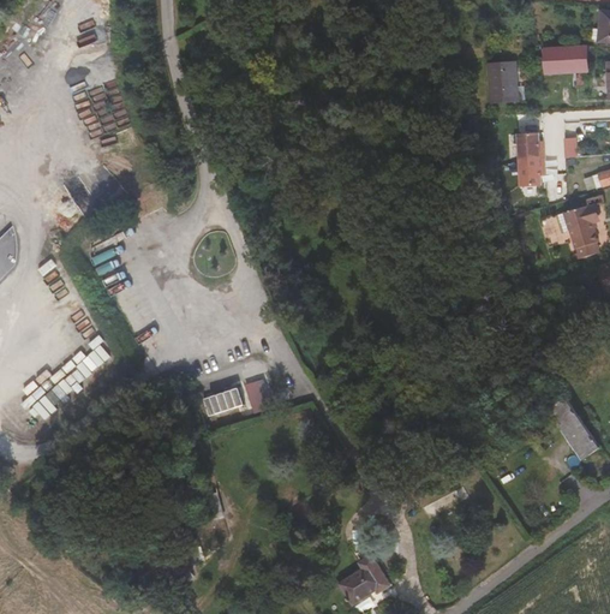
[(609,13),(600,13),(598,43),(609,43),(609,13)]
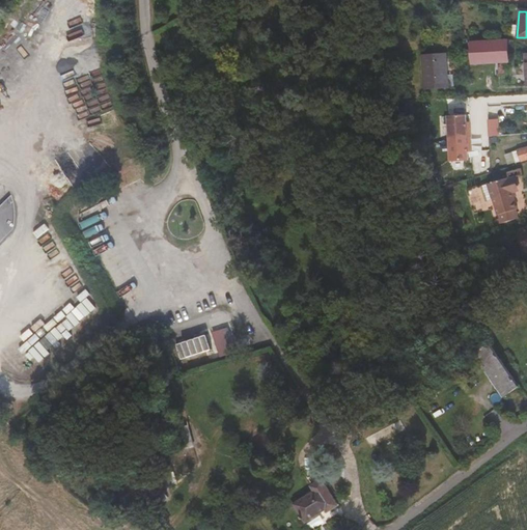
[(503,40),(468,44),(470,64),(493,62),(505,61),(503,40)]
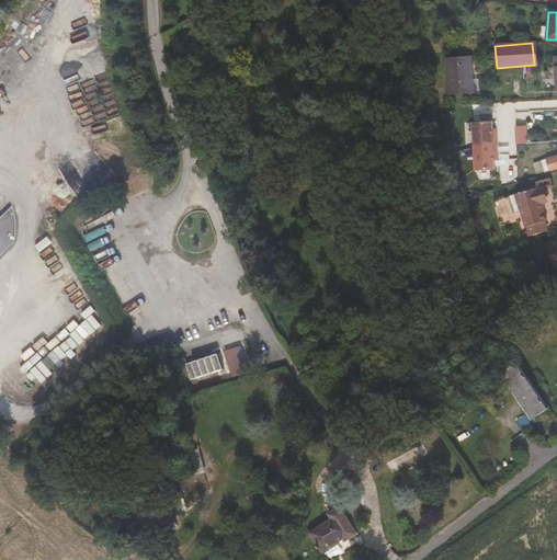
[(442,60),(445,93),(469,91),(465,59),(442,60)]
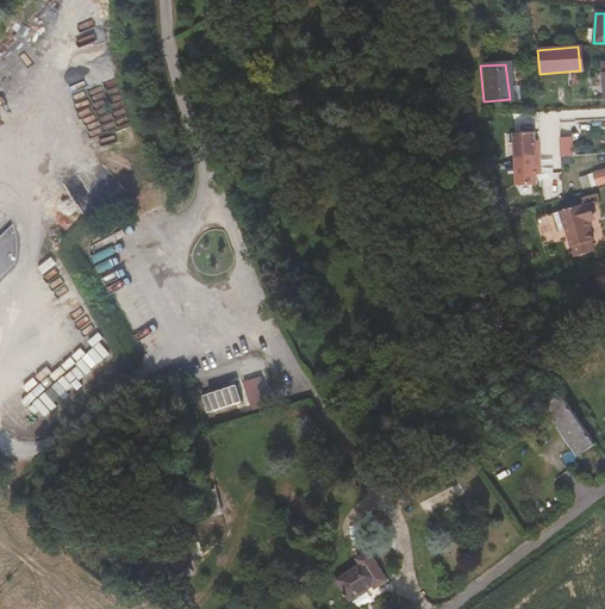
[(510,135),(515,186),(536,185),(535,175),(535,167),(538,167),(536,148),(532,148),(532,141),(531,132),(510,135)]
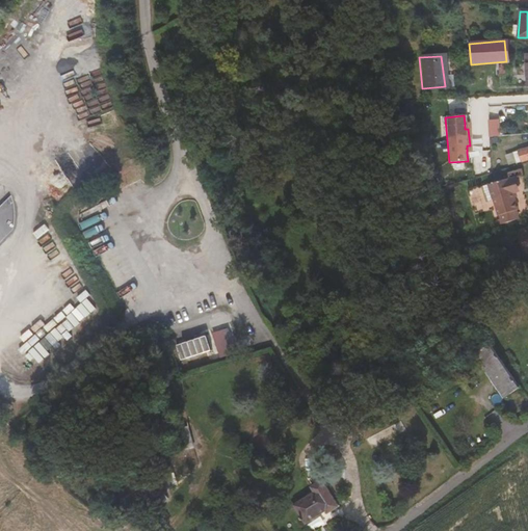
[(497,136),(497,118),(486,118),(487,136),(497,136)]
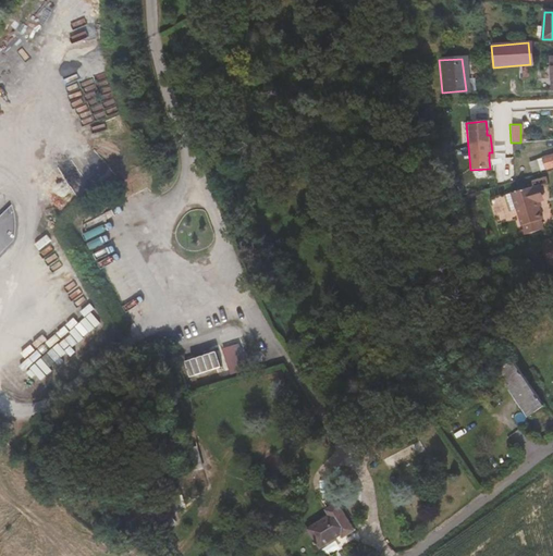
[(530,185),(511,193),(515,208),(520,224),(523,223),(524,227),(518,230),(520,234),(541,226),(539,219),(541,218),(537,200),(540,199),(536,185),(531,186),(530,185)]
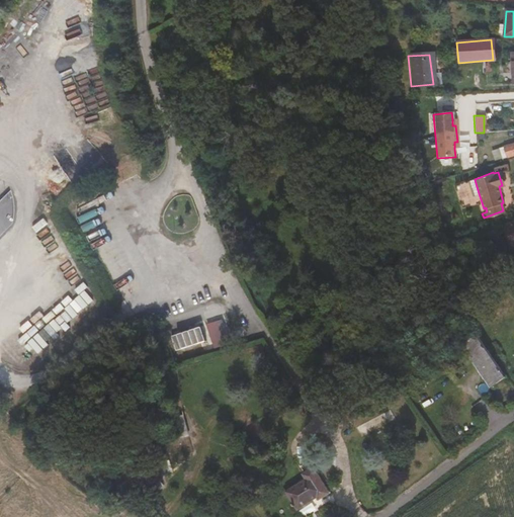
[(479,193),(475,179),(468,181),(473,195),(479,193)]
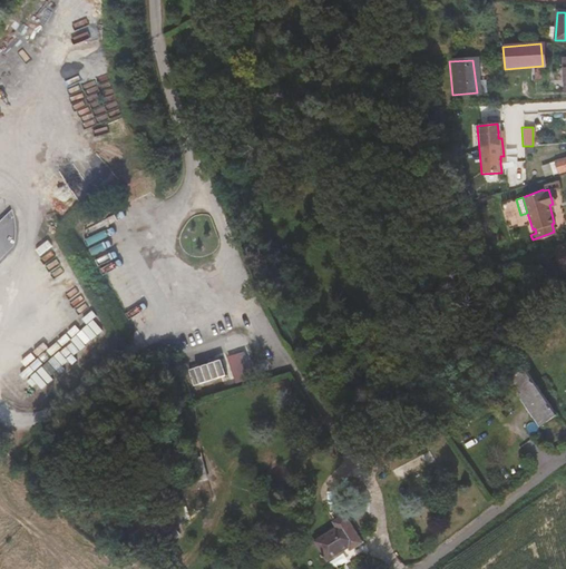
[(0,256),(12,245),(8,212),(0,219),(0,256)]
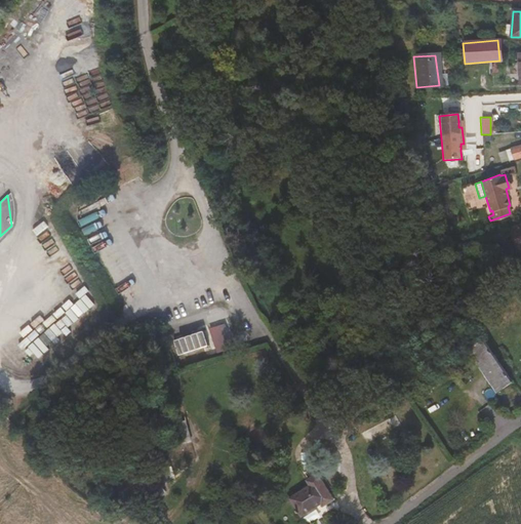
[(520,223),(509,228),(510,233),(520,228),(520,223)]
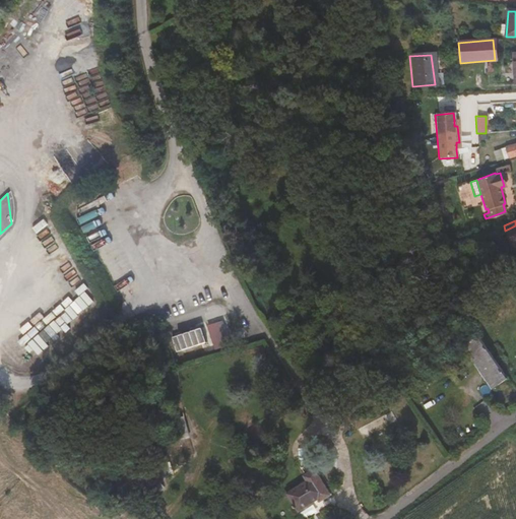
[(515,225),(505,231),(509,242),(515,238),(515,225)]
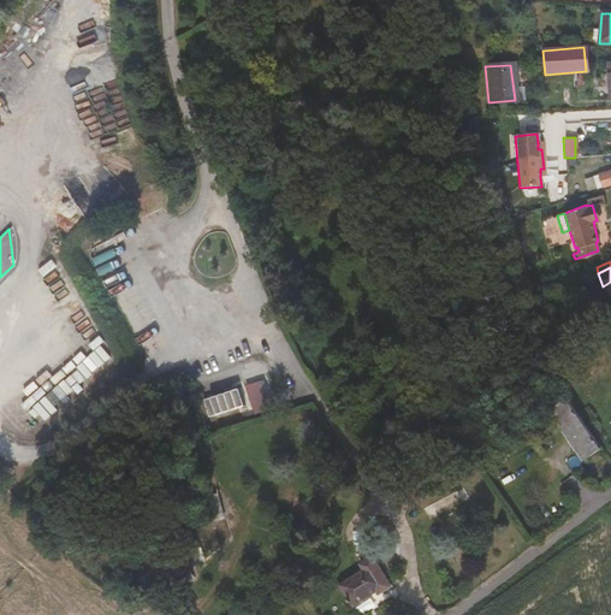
[(61,402),(93,370),(66,346),(36,377),(61,402)]
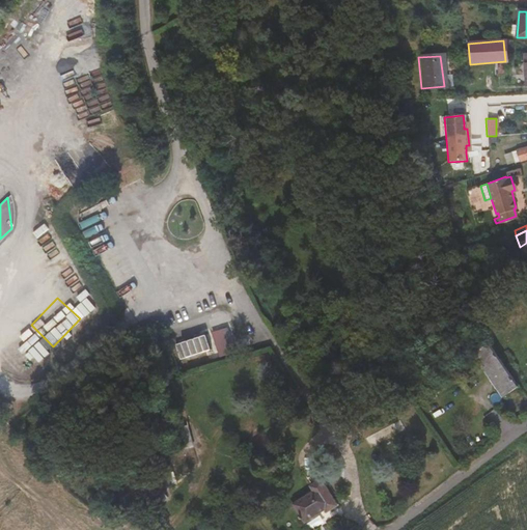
[(215,357),(232,353),(226,327),(209,331),(215,357)]
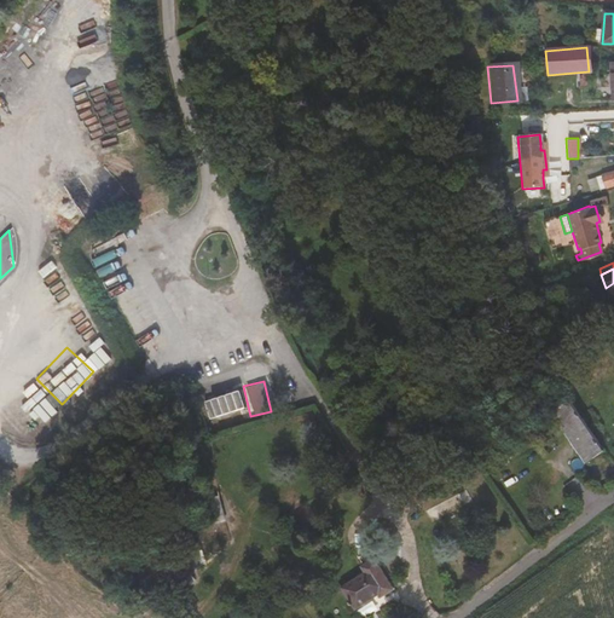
[(581,454),(600,443),(568,392),(550,403),(581,454)]
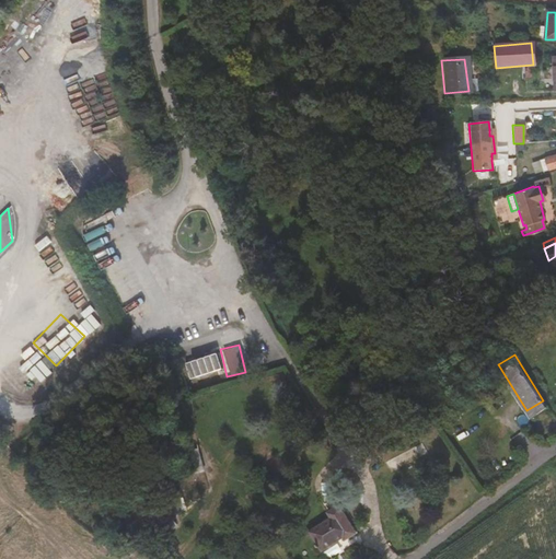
[(204,358),(180,363),(185,385),(216,380),(213,371),(206,372),(204,358)]
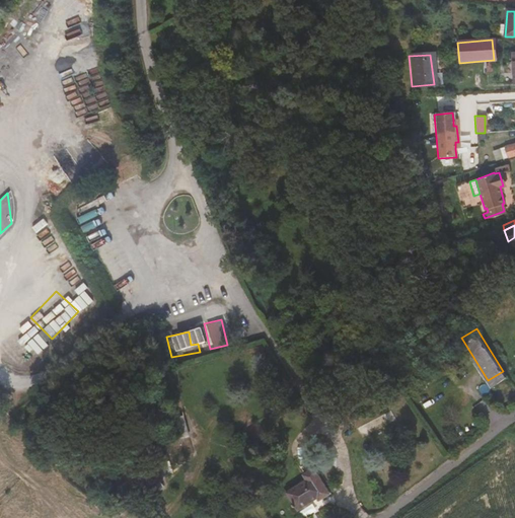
[(299,474),(302,479),(283,492),(296,513),(327,494),(312,466),(299,474)]
